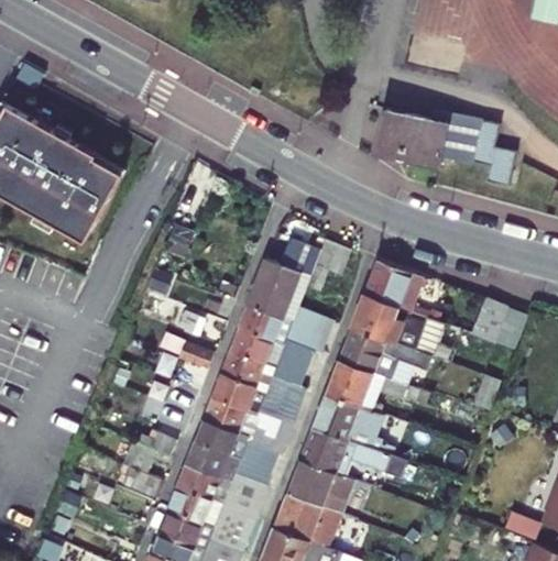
[(255,88),(252,94),(259,98),(262,92),(255,88)]
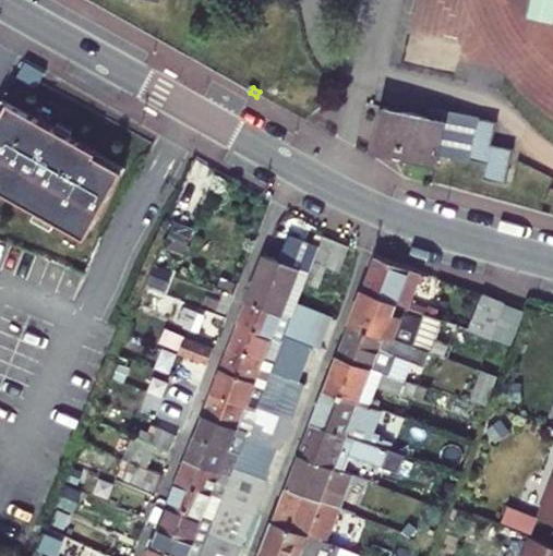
[(408,106),(406,116),(420,119),(422,108),(408,106)]
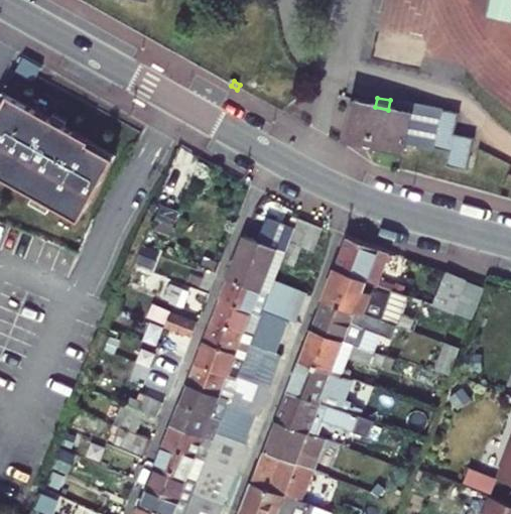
[(350,102),(342,140),(393,151),(396,139),(428,146),(424,163),(445,167),(453,134),(432,130),(436,110),(390,100),(388,110),(375,107),(350,102)]
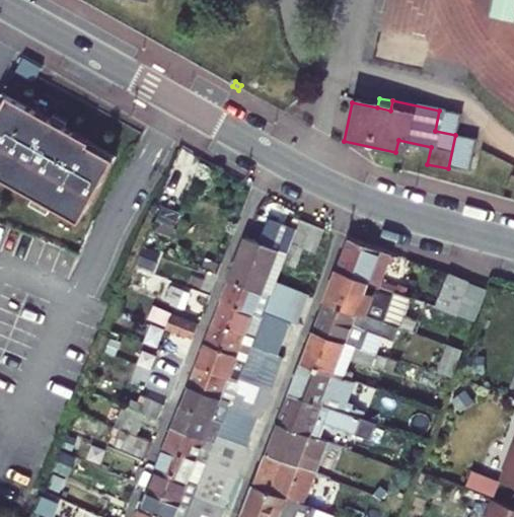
[(5,101),(0,111),(0,182),(55,212),(58,205),(84,219),(115,162),(89,148),(90,145),(5,101)]
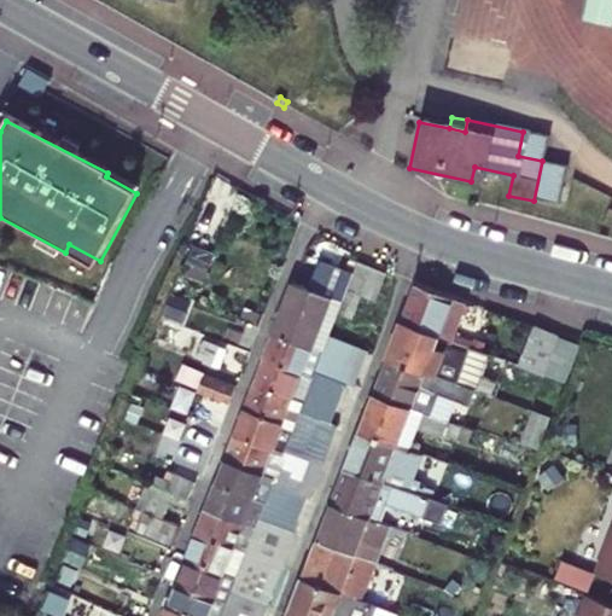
[(334,318),(350,278),(318,265),(307,294),(287,286),(278,313),(328,332),(334,318)]
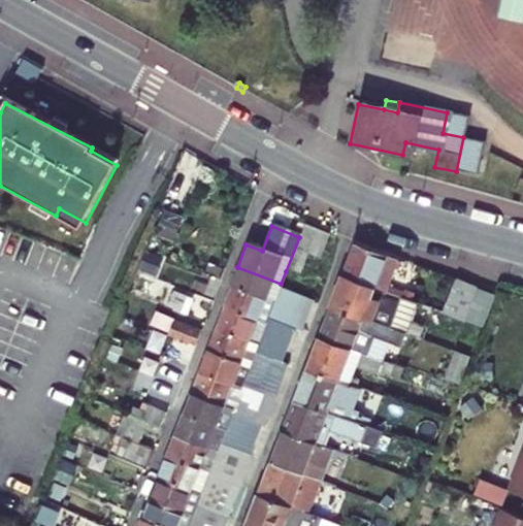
[(299,237),(286,271),(298,276),(307,256),(318,260),(326,239),(302,227),(299,237)]
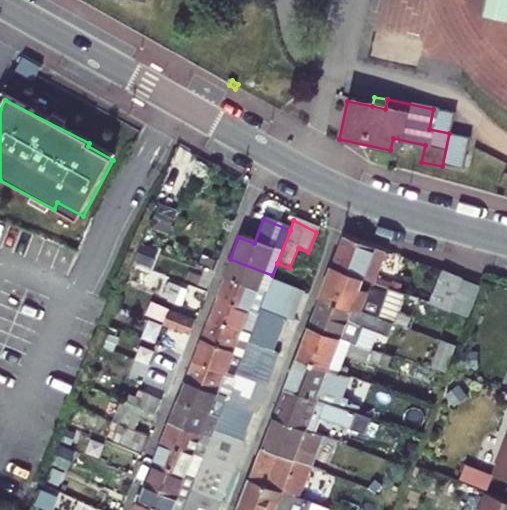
[(341,238),(329,267),(351,276),(372,284),(373,281),(383,253),(341,238)]
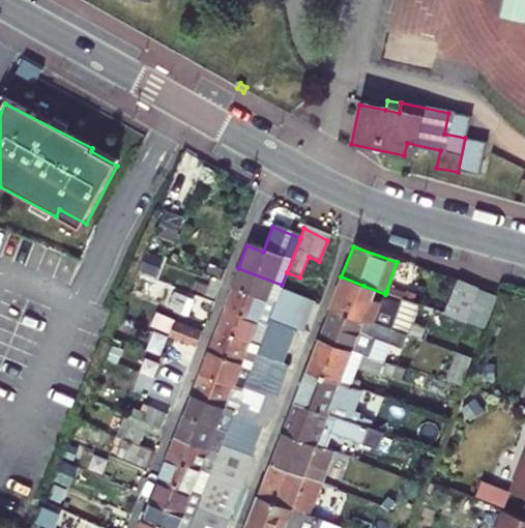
[(282,285),(238,268),(230,290),(273,306),(280,290),(282,285)]
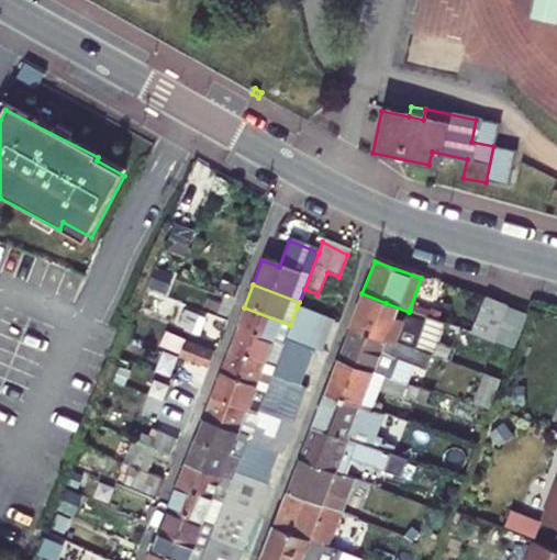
[(361,293),(348,327),(423,357),(436,323),(424,317),(409,312),(407,315),(394,310),(393,312),(385,308),(386,303),(361,293)]
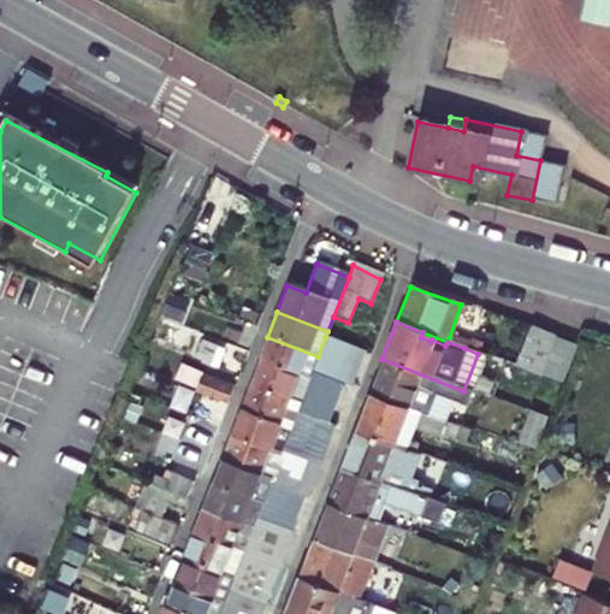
[(522,330),(509,364),(533,373),(546,340),(522,330)]
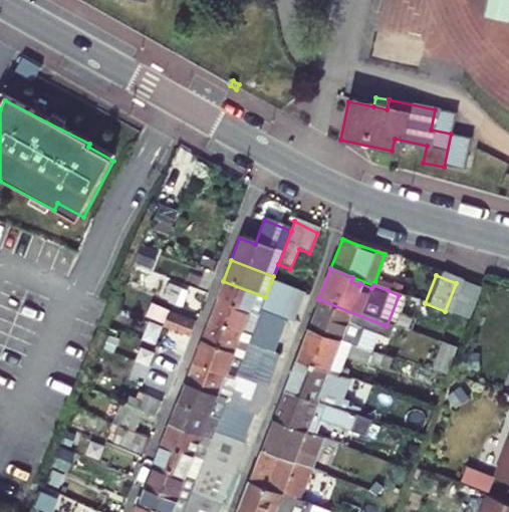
[(183,282),(170,277),(166,288),(172,290),(169,297),(176,299),(183,282)]
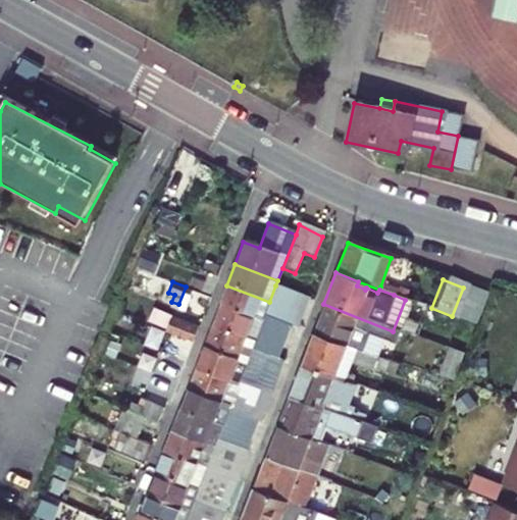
[(226,286),(219,306),(261,322),(264,315),(269,302),(226,286)]
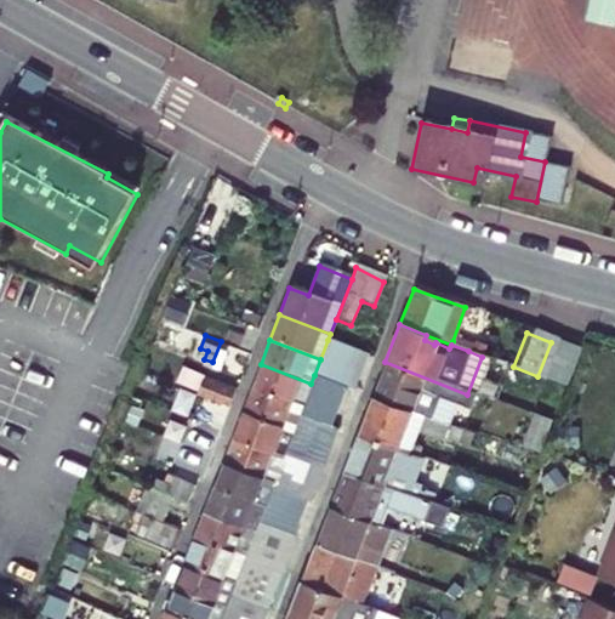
[(352,388),(365,355),(328,340),(320,359),(314,375),(352,388)]
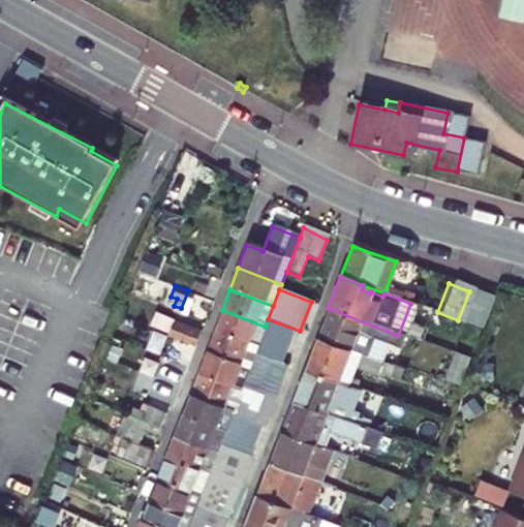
[(400,296),(386,290),(384,293),(399,299),(400,296)]
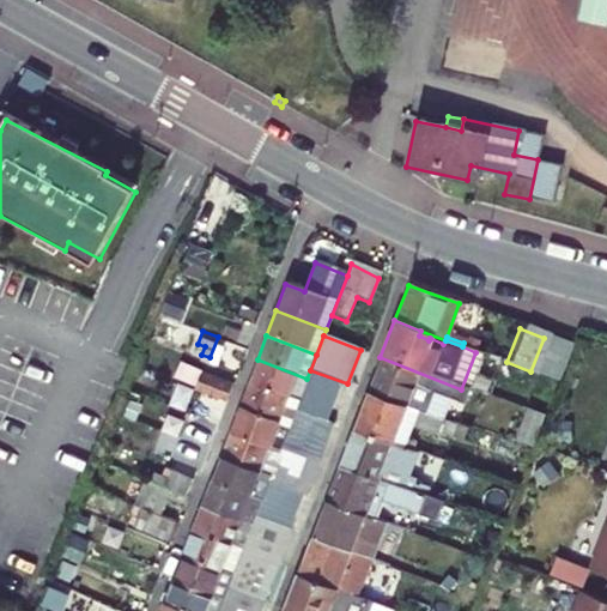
[(461,389),(380,357),(366,392),(423,412),(431,389),(456,400),(461,389)]
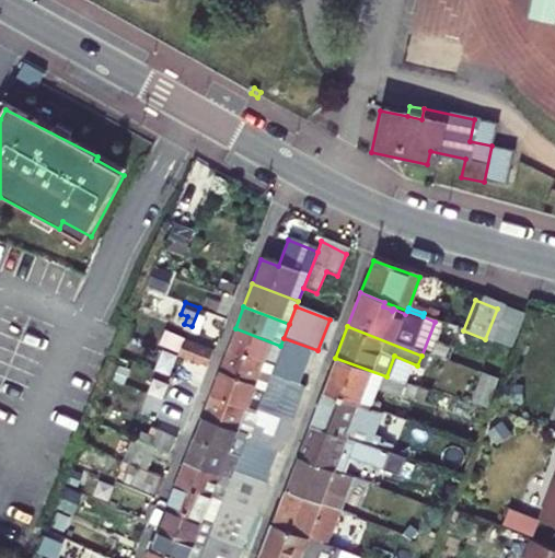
[(235,328),(226,351),(272,369),(280,346),(235,328)]
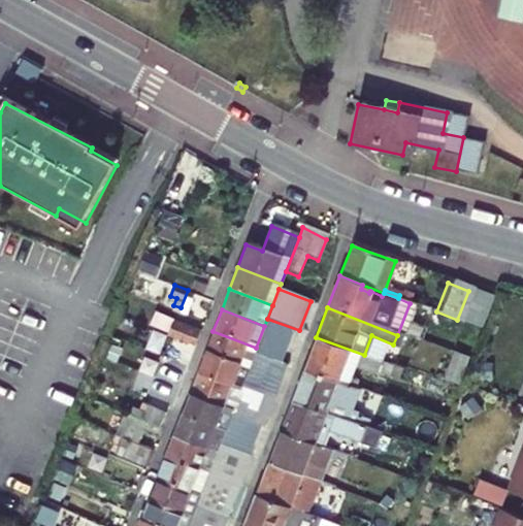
[(173,319),(168,332),(194,342),(200,329),(173,319)]
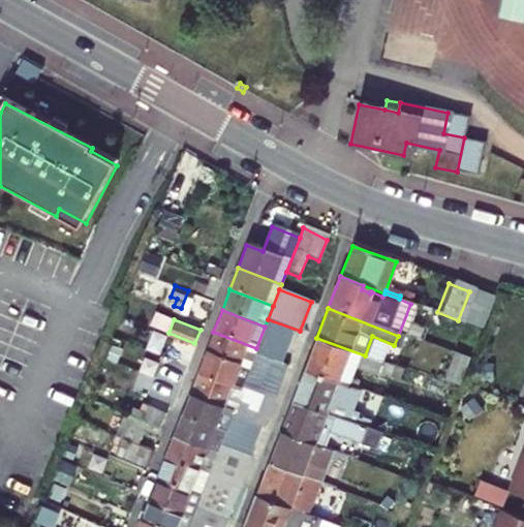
[(256,348),(213,332),(205,353),(248,370),(255,351),(256,348)]
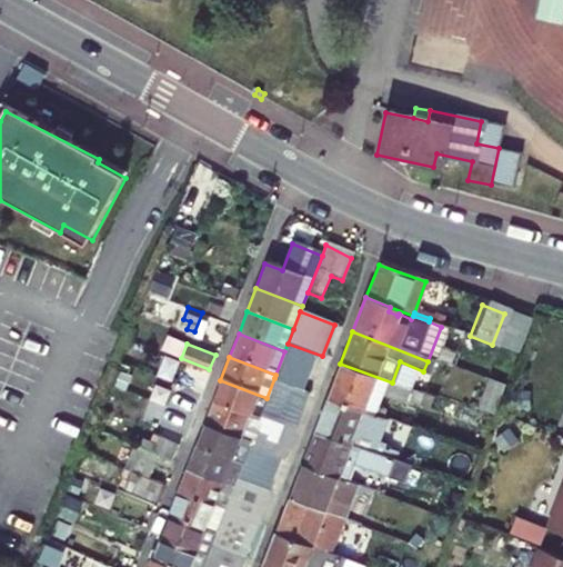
[(392,383),(340,364),(328,397),(379,417),(382,407),(380,407),(365,401),(370,389),(384,395),(401,401),(405,388),(392,383)]
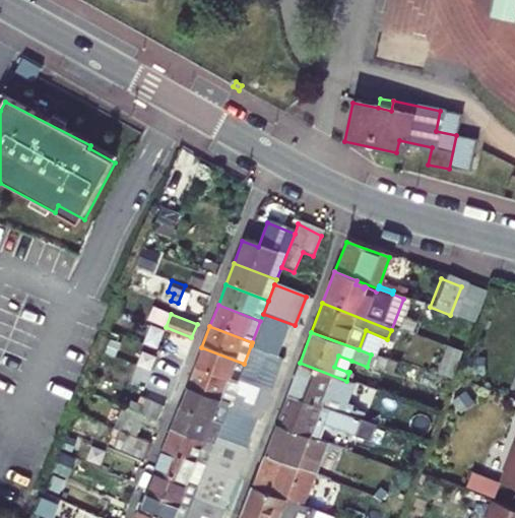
[(271,390),(284,358),(251,345),(244,364),(239,378),(271,390)]
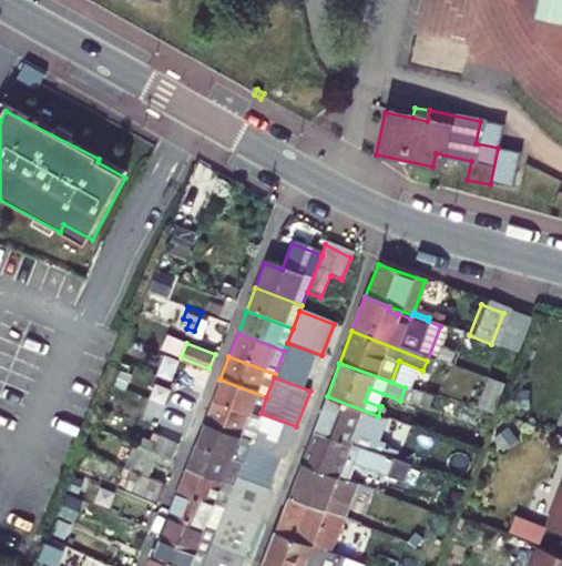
[(220,380),(212,402),(257,421),(261,413),(266,397),(220,380)]
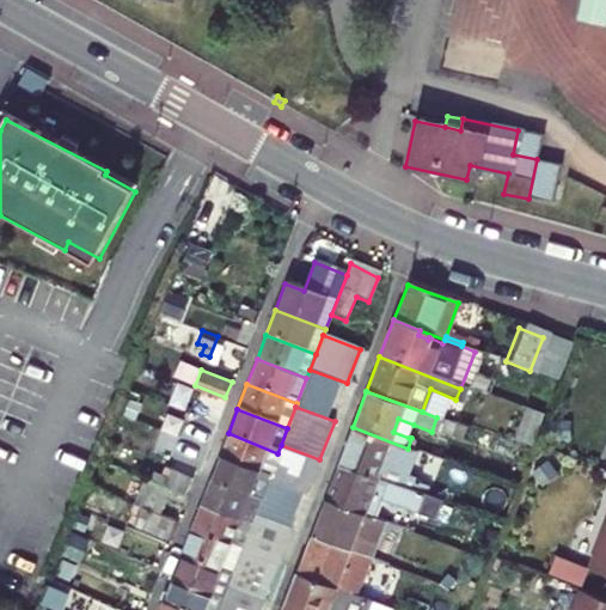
[(176,418),(170,433),(197,444),(204,427),(176,418)]
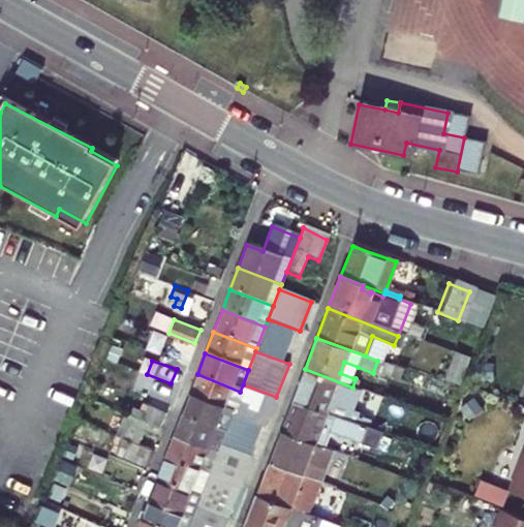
[(353,378),(358,367),(344,362),(340,373),(353,378)]
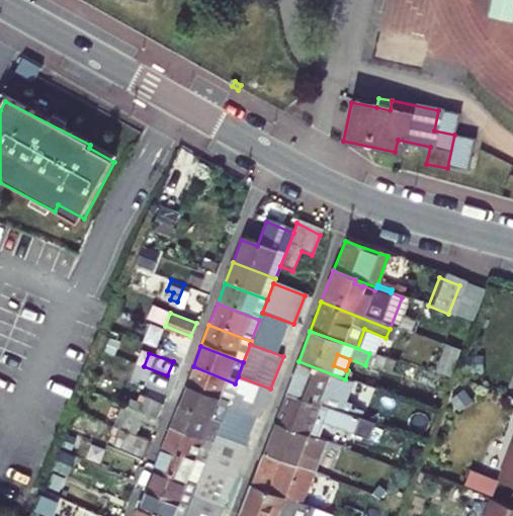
[(345,379),(298,361),(286,394),(346,417),(349,410),(340,406),(349,381),(345,379)]
